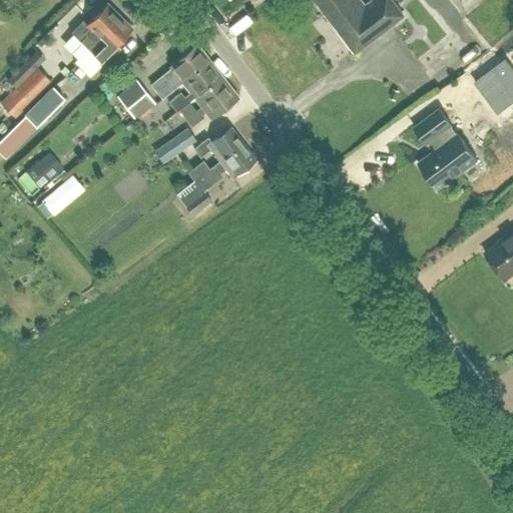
[(313,0),(353,53),(402,15),(390,0),(370,0),(364,5),(359,0),(313,0)]
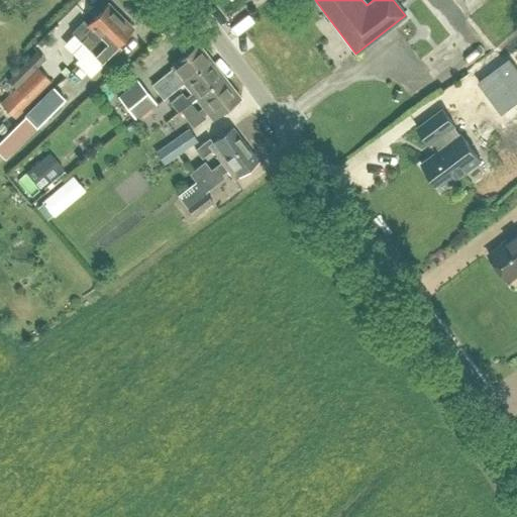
[(86,24),(83,21),(71,32),(81,42),(87,36),(92,41),(93,42),(120,16),(108,3),(86,24)]
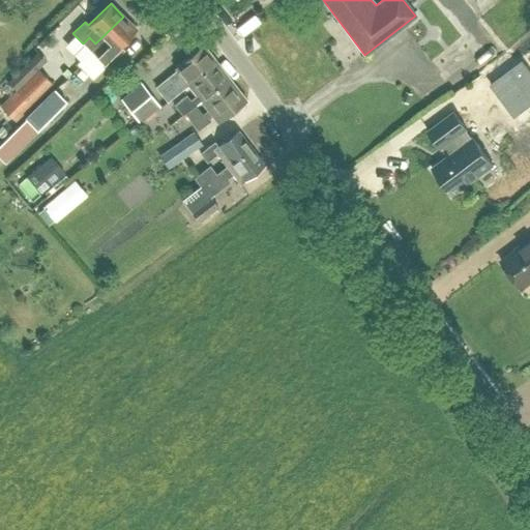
[(95,43),(94,42),(88,50),(105,67),(119,54),(116,50),(137,30),(123,17),(95,43)]
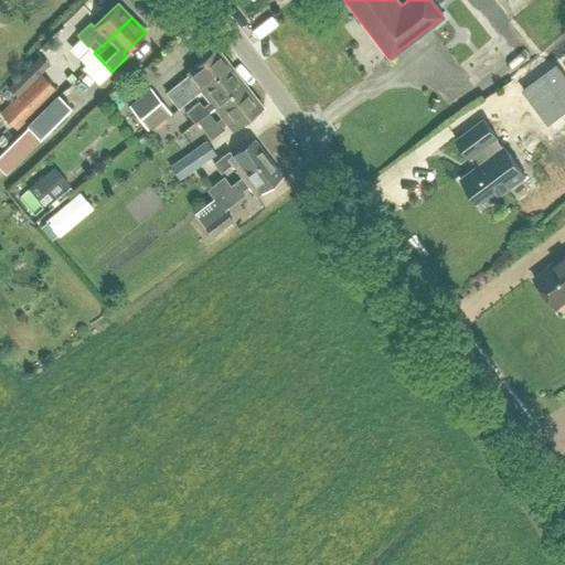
[(231,65),(216,48),(184,72),(188,75),(166,93),(178,107),(199,89),(200,91),(231,65)]
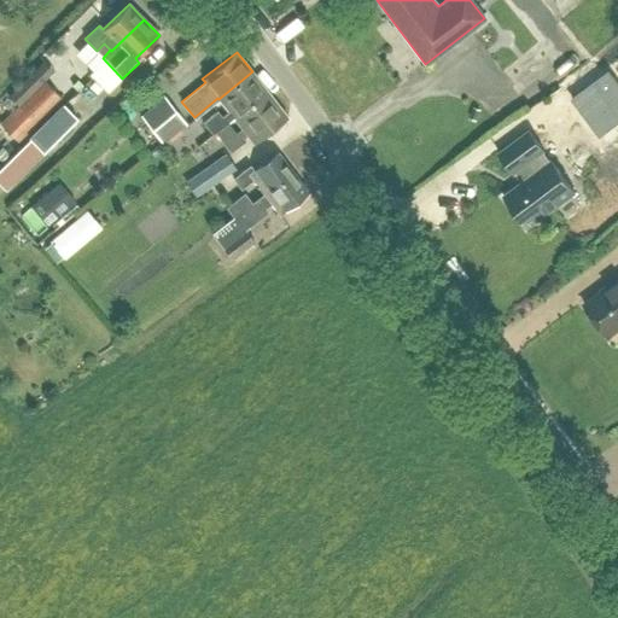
[(51,58),(35,73),(45,82),(59,69),(51,58)]
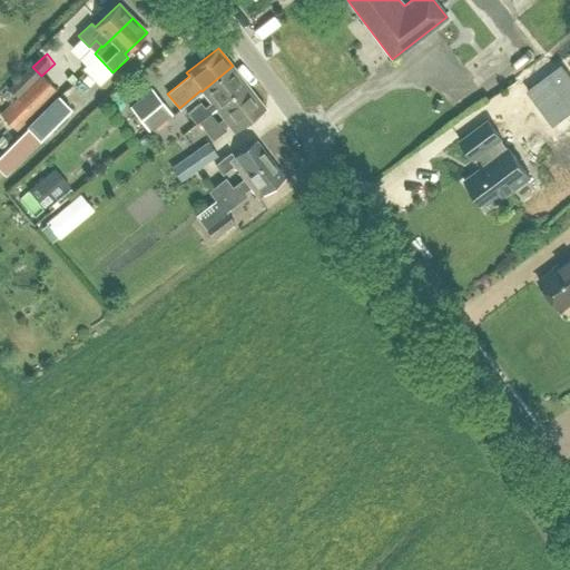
[(195,125),(215,109),(215,108),(246,84),(233,66),(202,91),(210,102),(204,108),(199,102),(186,112),(195,125)]
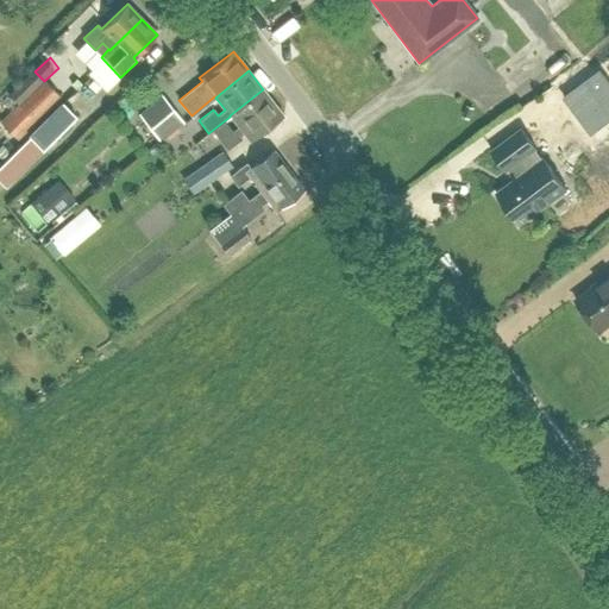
[(583,125),(604,108),(578,75),(558,92),(583,125)]
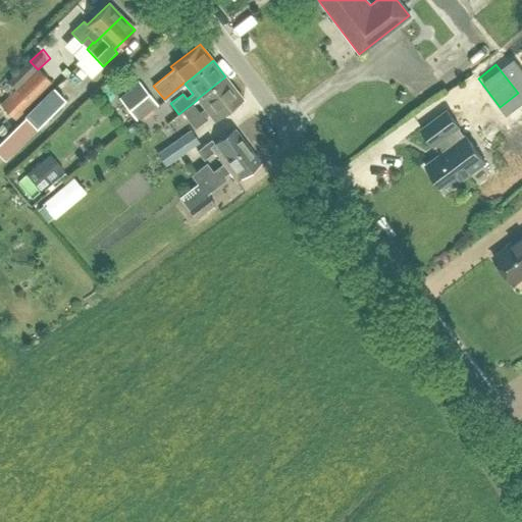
[(0,105),(14,119),(51,83),(36,68),(0,102),(0,105)]
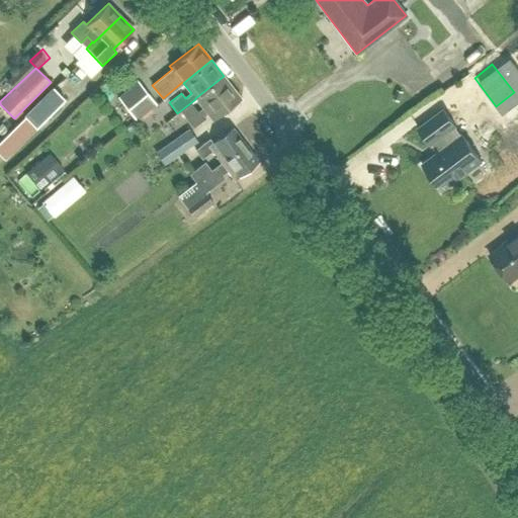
[(241,98),(224,76),(195,98),(195,99),(212,120),(241,98)]
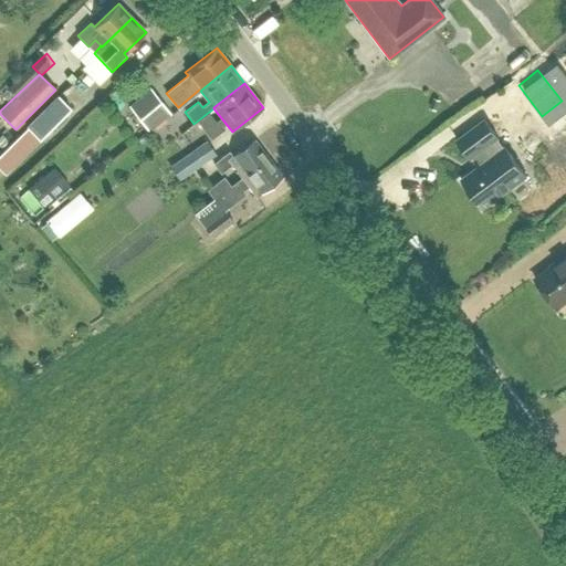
[(148,132),(170,114),(149,87),(127,106),(148,132)]
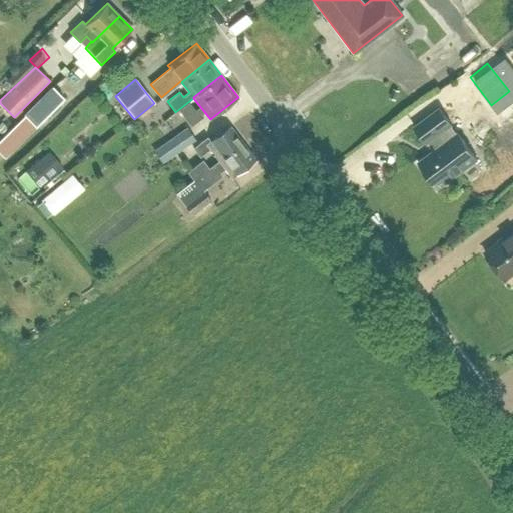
[(51,86),(22,114),(0,136),(0,154),(4,158),(63,98),(51,86)]
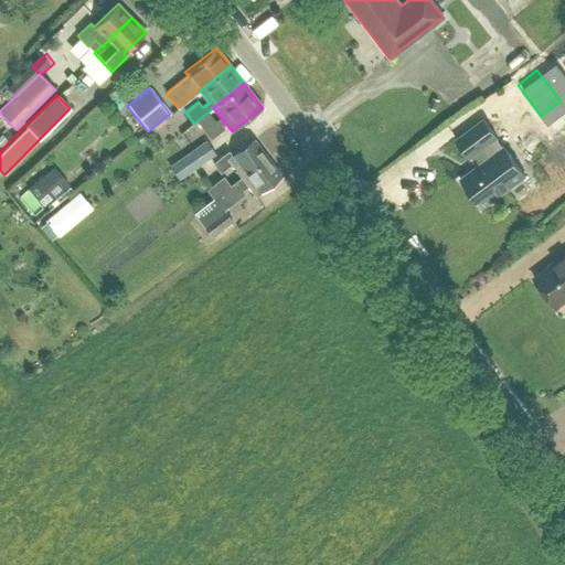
[(484,120),(456,141),(477,168),(460,180),(481,209),(525,176),(484,120)]
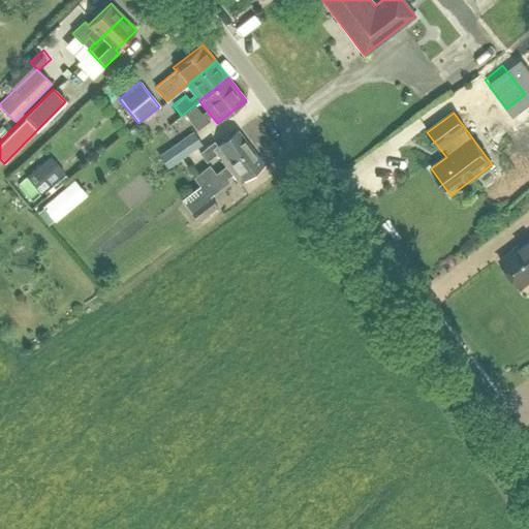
[(225,166),(250,148),(238,130),(217,146),(214,142),(199,152),(207,161),(216,154),(225,165),(225,166)]
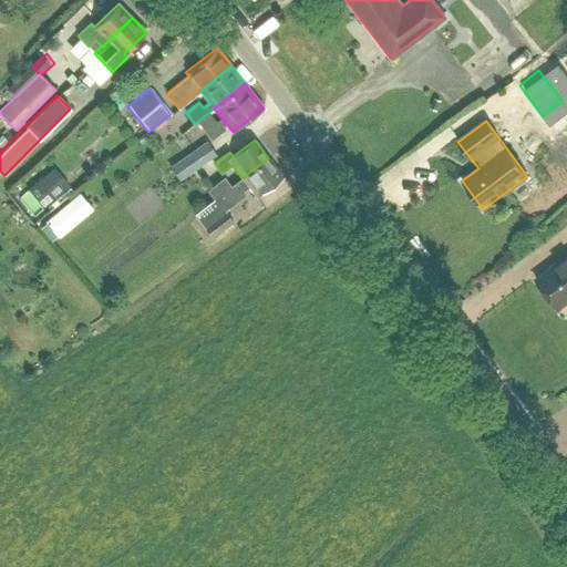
[(206,141),(181,158),(169,165),(179,181),(216,155),(206,141)]
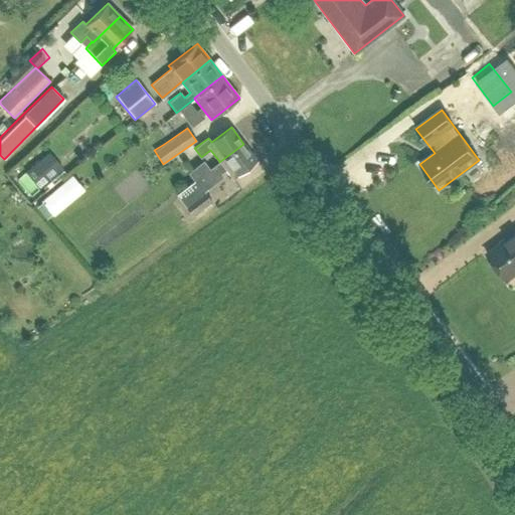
[(219,161),(209,169),(198,177),(199,178),(207,189),(223,176),(220,173),(226,170),(232,178),(256,160),(243,144),(219,162),(219,161)]
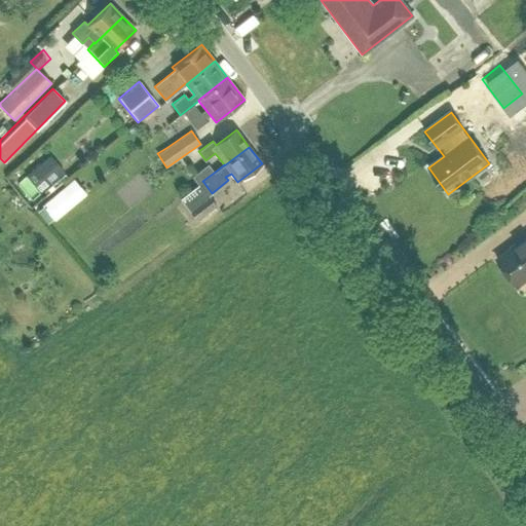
[(49,154),(40,162),(26,175),(40,192),(64,171),(49,154)]
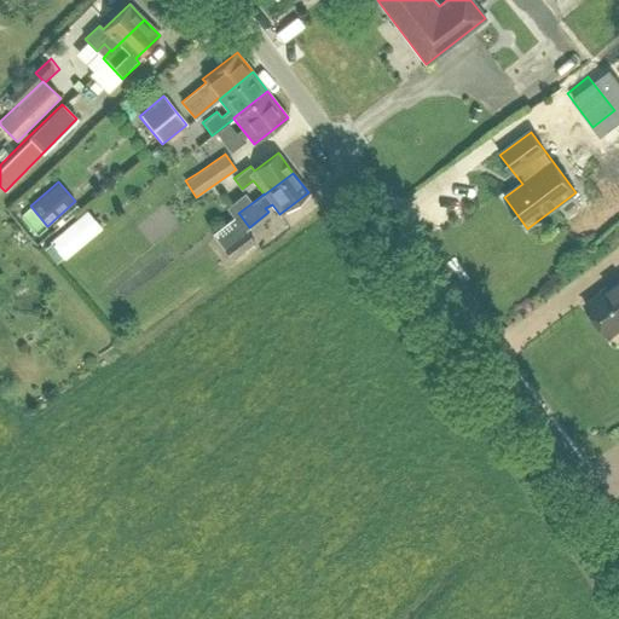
[(238,213),(252,203),(244,194),(226,207),(233,218),(239,214),(238,213)]
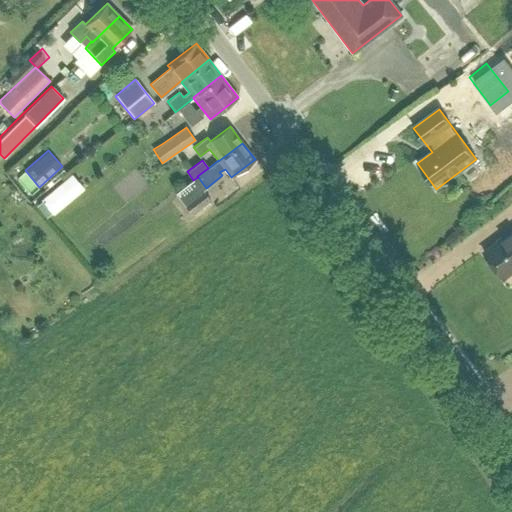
[(179,189),(188,200),(183,204),(191,215),(210,200),(202,190),(201,191),(193,181),(179,189)]
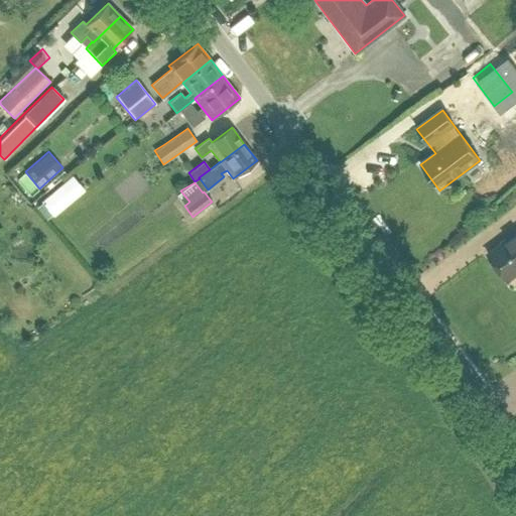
[(41,201),(52,215),(73,199),(60,184),(41,201)]
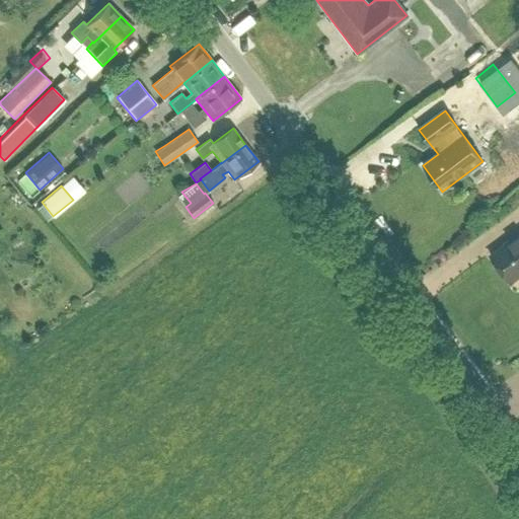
[(491,256),(510,282),(518,275),(518,233),(512,238),(513,239),(491,256)]
